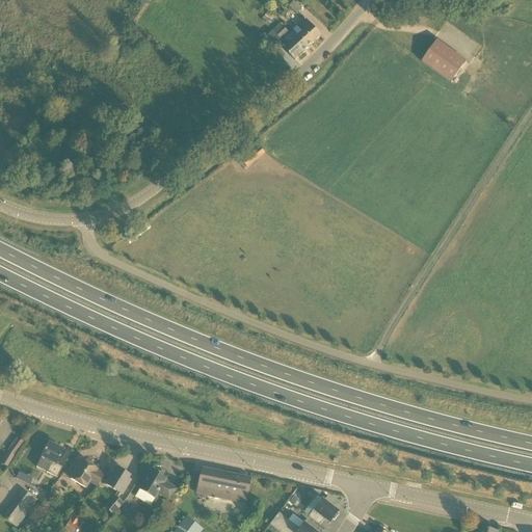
[(291,5),(289,6),(298,15),(302,9),(294,2),(295,0),(286,0),(286,1),(291,5)]
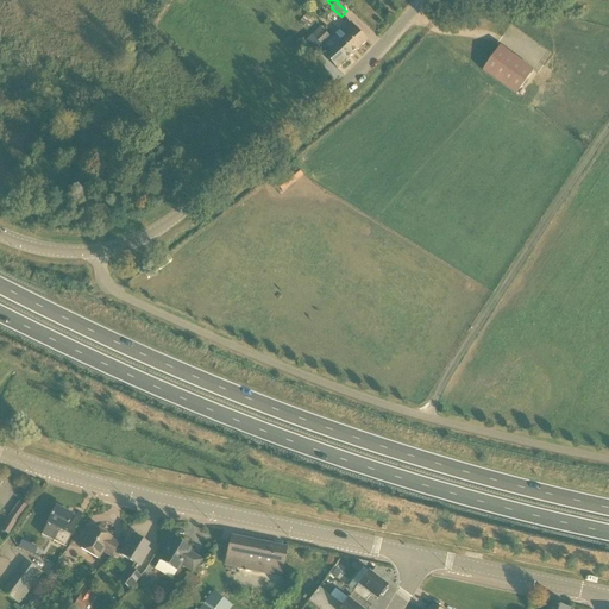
[(307,14),(300,23),(305,27),(307,24),(309,26),(314,22),(307,14)]
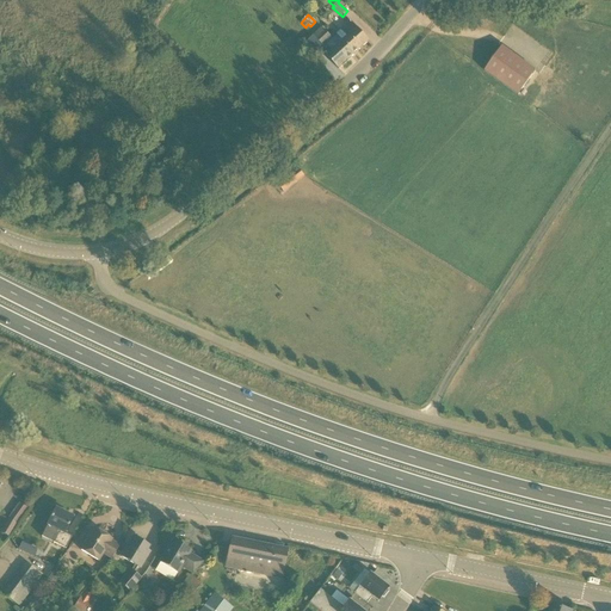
[(370,41),(362,32),(358,29),(352,22),(341,31),(347,38),(344,41),(356,55),(370,41)]
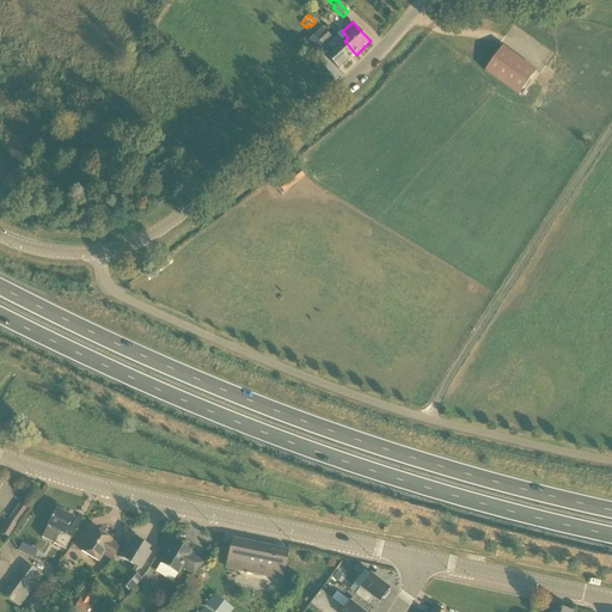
[(314,36),(324,44),(331,37),(323,28),(314,36)]
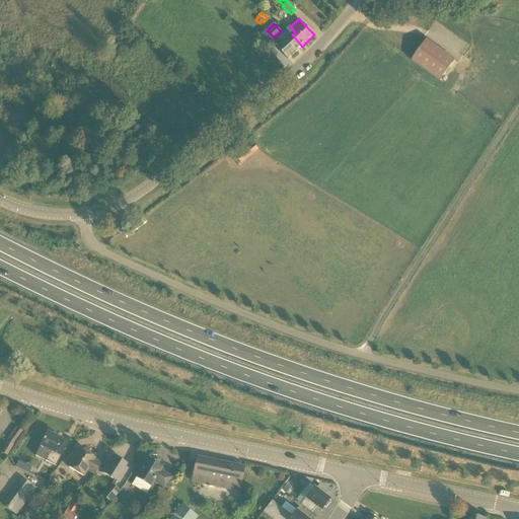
[(288,59),(302,47),(292,34),(278,48),(288,59)]
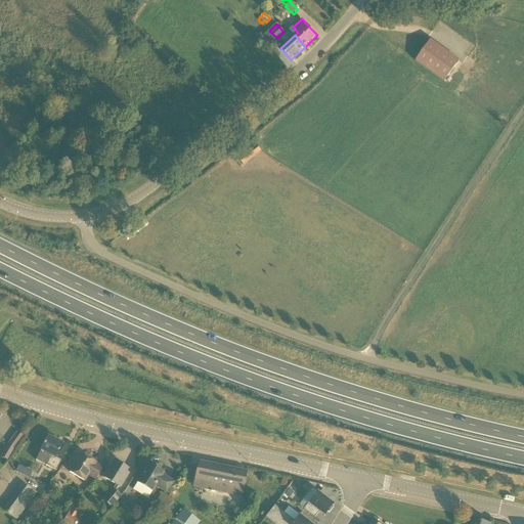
[(431,41),(416,61),(444,82),(460,61),(431,41)]
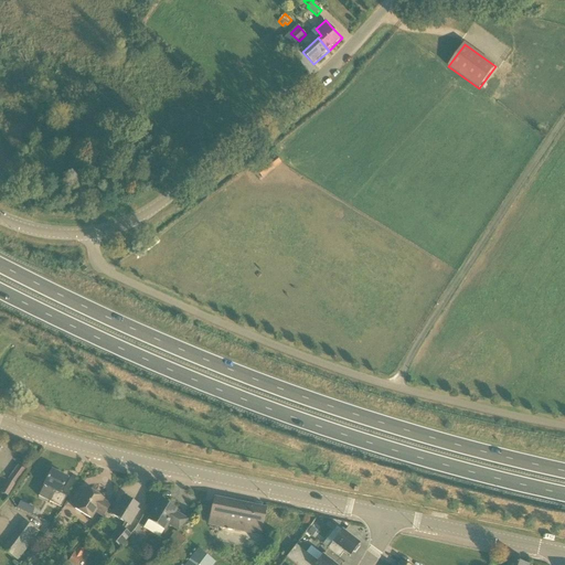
[(263,178),(281,163),(275,155),(256,170),(263,178)]
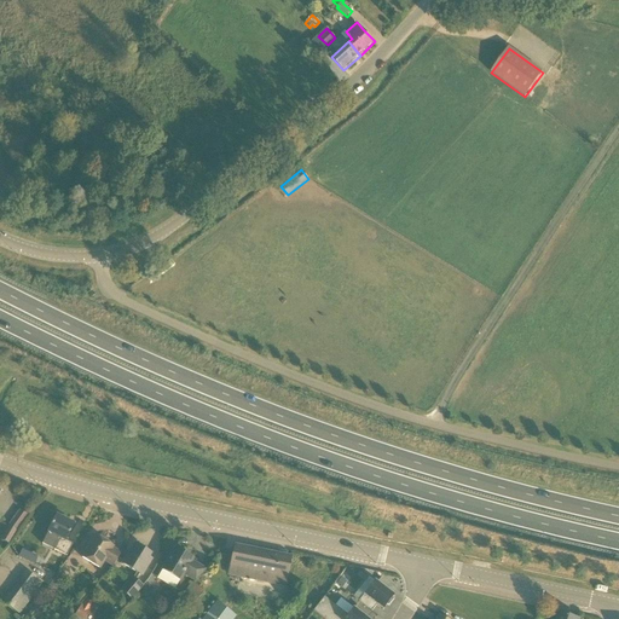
[(134,294),(150,283),(145,278),(131,288),(134,294)]
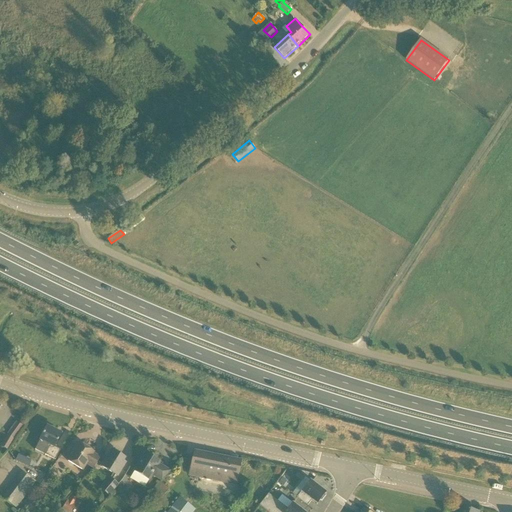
[(40,441),(35,450),(45,455),(55,460),(60,450),(54,447),(61,434),(46,427),(40,441)]
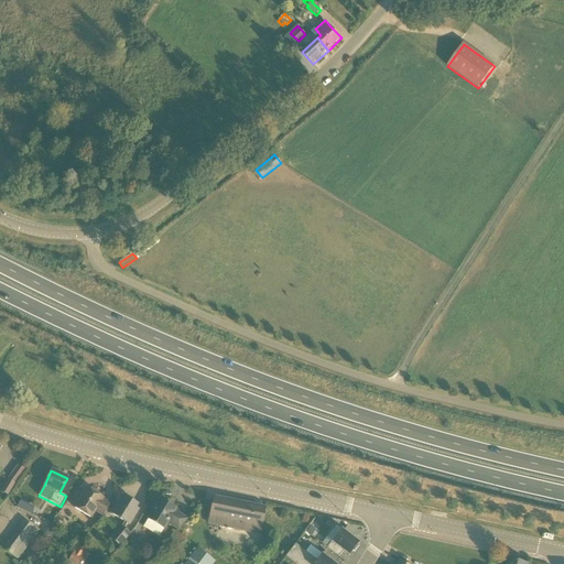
[(8,480),(1,491),(8,496),(14,485),(8,480)]
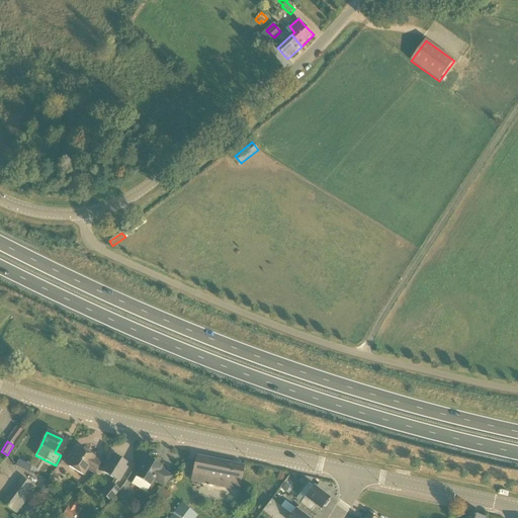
[(69,466),(83,476),(87,469),(94,473),(100,463),(93,459),(94,458),(80,449),(69,466)]
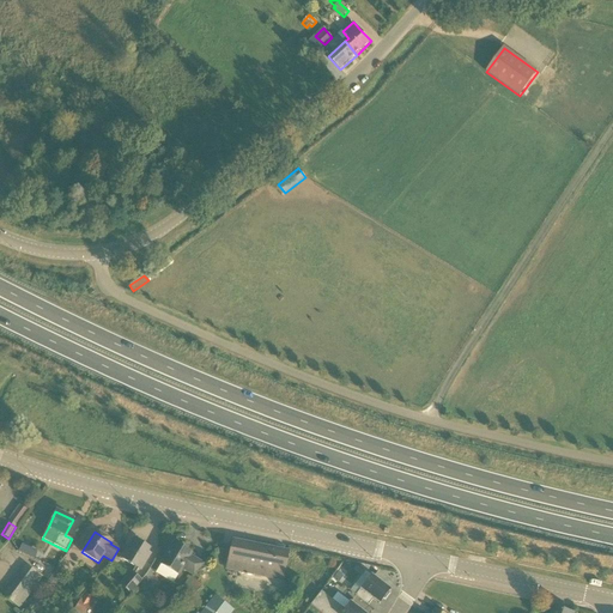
[(121,586),(131,594),(141,581),(134,575),(138,570),(140,571),(150,554),(147,553),(150,550),(133,540),(121,559),(135,568),(132,572),(121,586)]
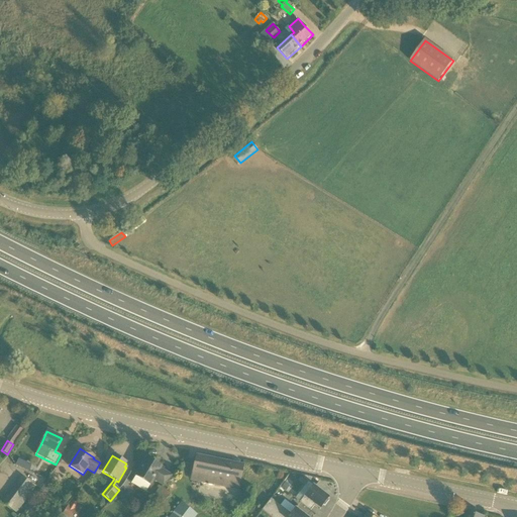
[(243,466),(216,459),(196,455),(191,480),(238,490),(243,466)]
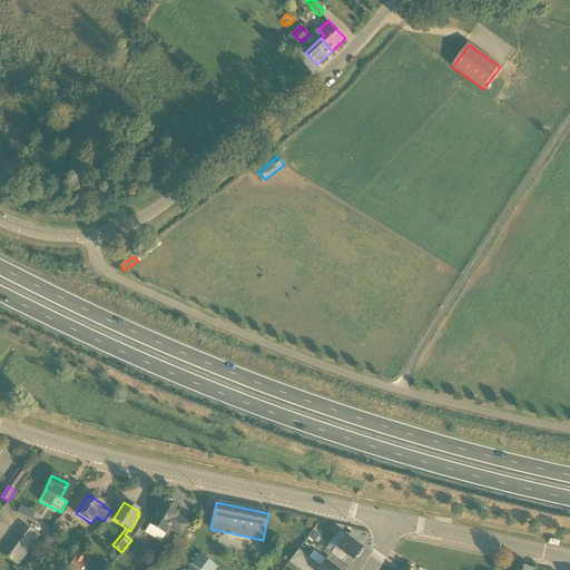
[(31,519),(35,512),(20,505),(17,512),(31,519)]
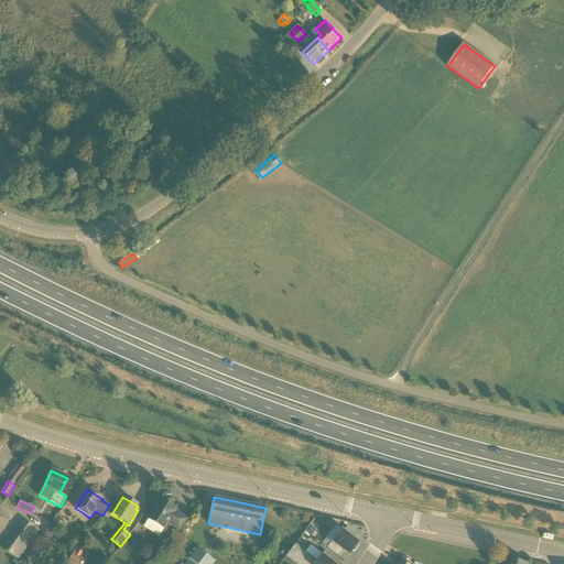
[(148,520),(164,530),(167,523),(177,529),(186,519),(174,512),(176,510),(160,500),(148,520)]
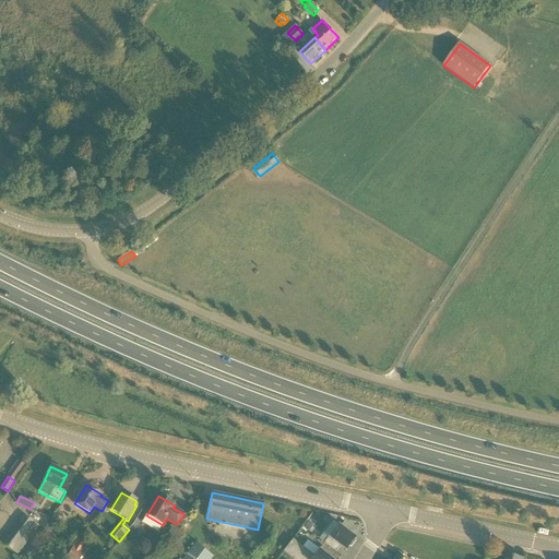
[(19,555),(38,526),(24,515),(4,545),(19,555)]
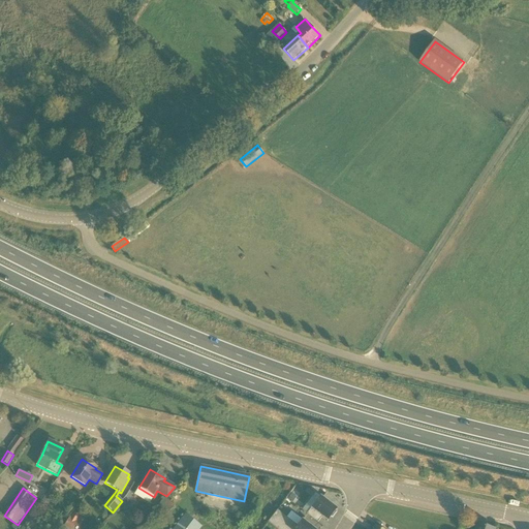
[(50,490),(44,497),(51,501),(56,495),(50,490)]
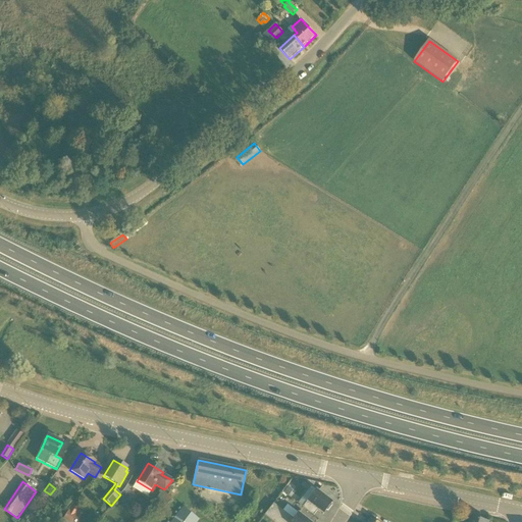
[(283,492),(289,497),(293,491),(288,487),(283,492)]
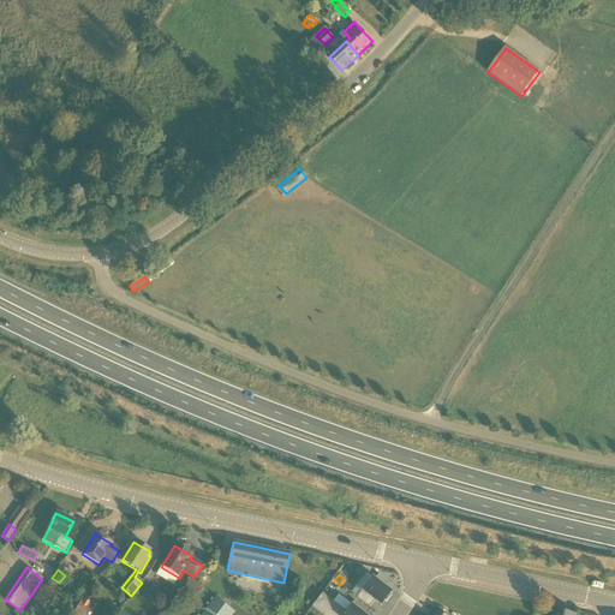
[(374,602),(378,604),(381,607),(384,601),(386,602),(392,596),(389,595),(392,592),(384,587),(384,585),(378,580),(377,581),(372,578),(357,598),(369,608),(374,602)]
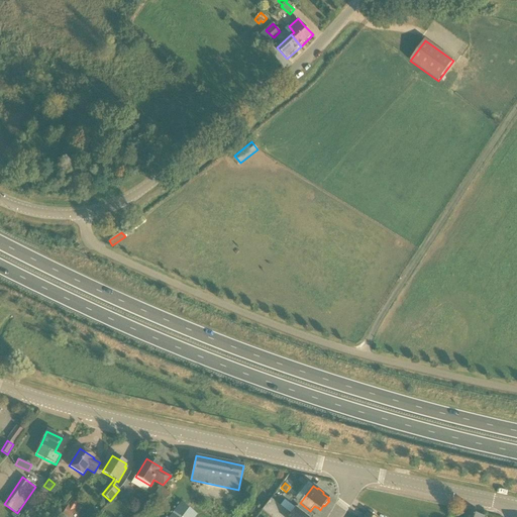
[(162,505),(171,495),(163,489),(154,499),(162,505)]
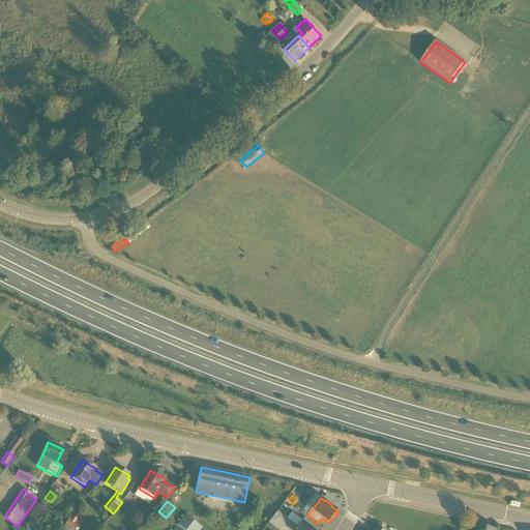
[(313,529),(314,528),(307,524),(306,525),(302,522),(298,527),(277,511),(269,523),(277,529),(313,529)]
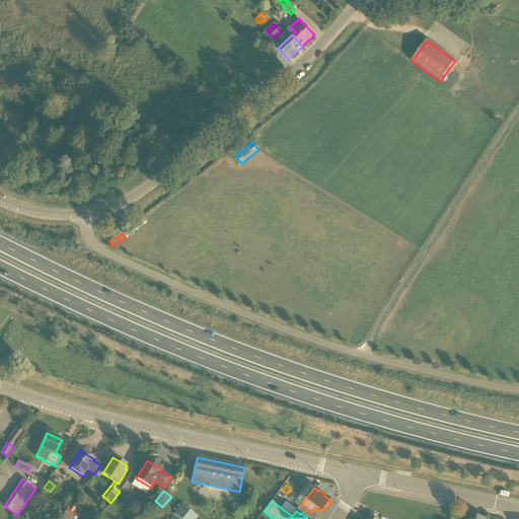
[(196,518),(198,517),(181,504),(169,518),(196,518)]
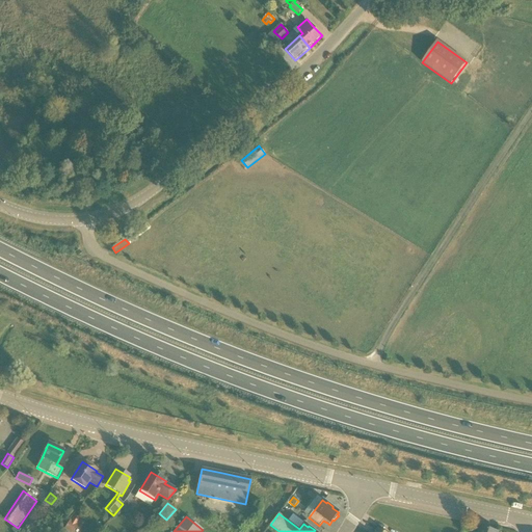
[(62,531),(73,531),(78,524),(70,520),(62,531)]
